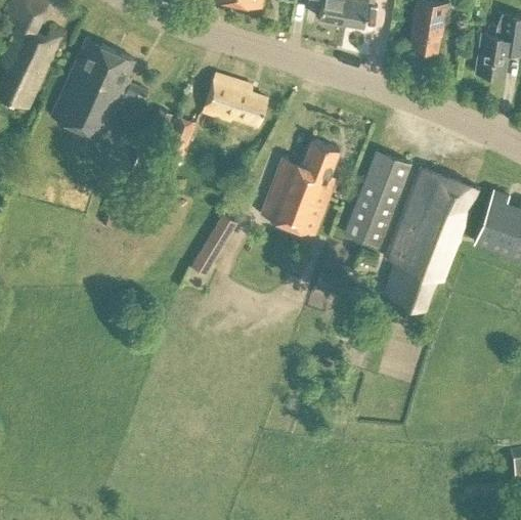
[(0,93),(30,107),(63,37),(51,31),(47,38),(36,33),(50,3),(43,0),(15,0),(7,18),(15,23),(20,31),(4,63),(11,67),(0,91),(0,93)]
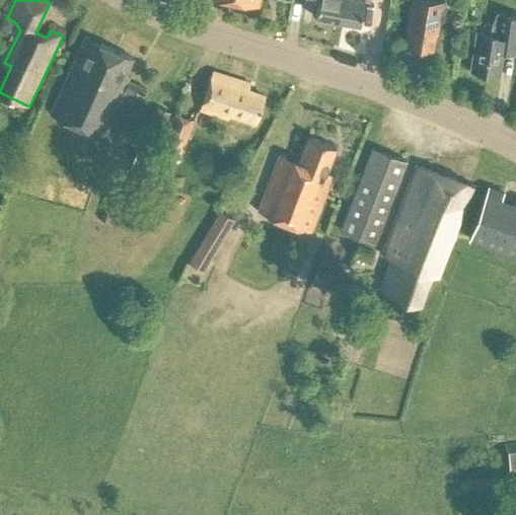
[(316,21),(339,25),(342,0),(304,0),(304,5),(318,7),(316,21)]
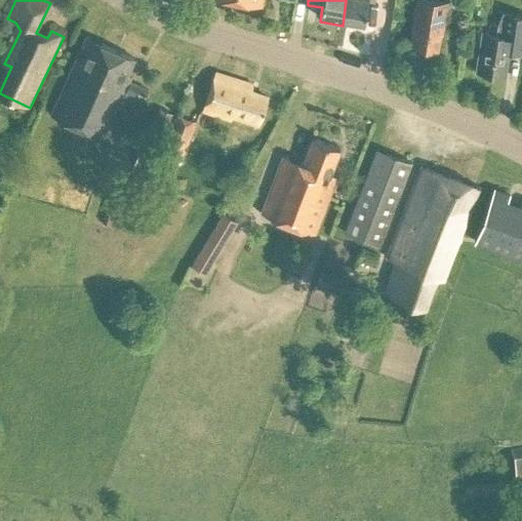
[(346,0),(343,26),(365,31),(370,0),(346,0)]
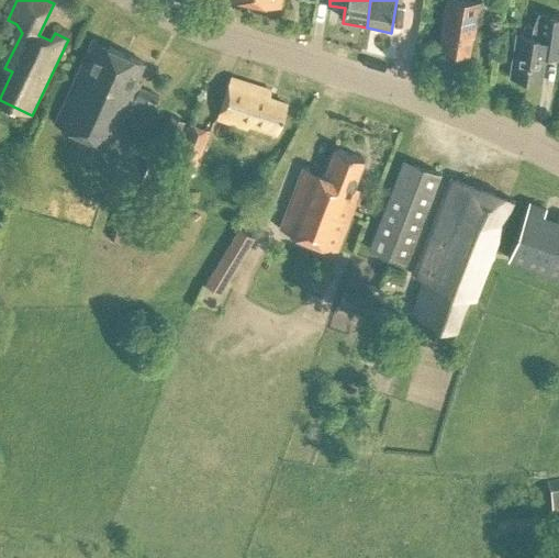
[(484,4),(457,0),(448,0),(442,49),(469,54),(472,35),(480,36),(484,4)]
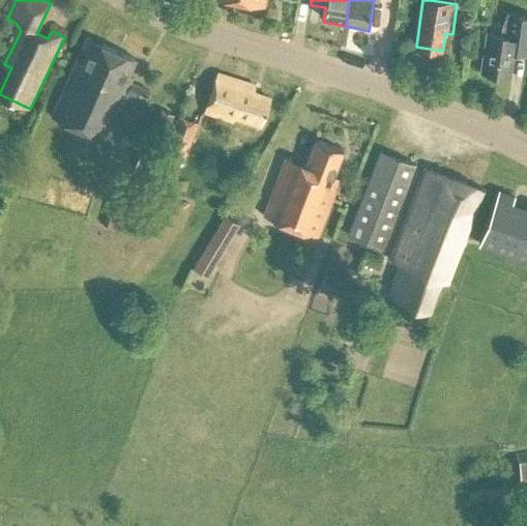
[(507,27),(505,37),(490,35),(484,76),(514,80),(518,55),(526,56),(526,19),(511,17),(507,27)]
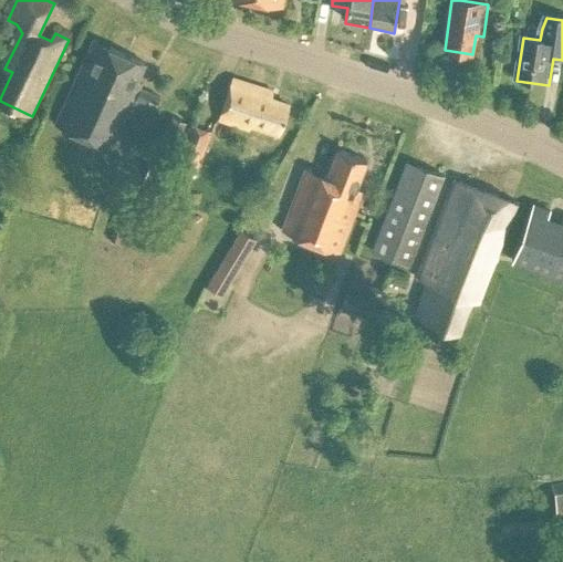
[(158,111),(163,102),(143,94),(145,87),(141,85),(148,68),(95,44),(59,128),(112,153),(132,107),(142,112),(145,104),(158,111)]
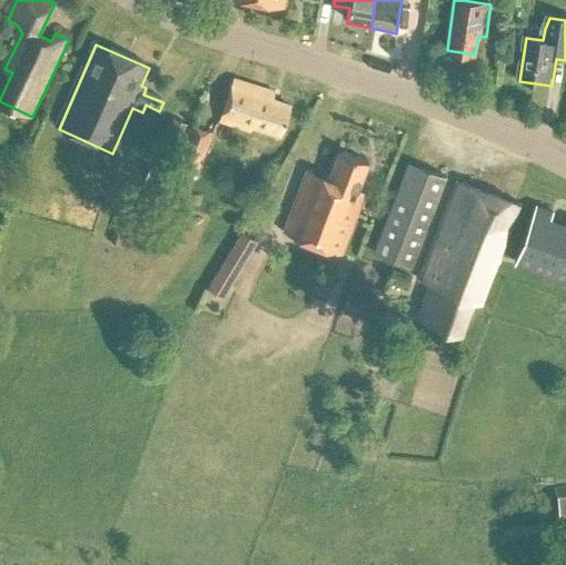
[(249,86),(234,81),(221,121),(281,139),(291,106),(271,99),(274,93),(249,86)]
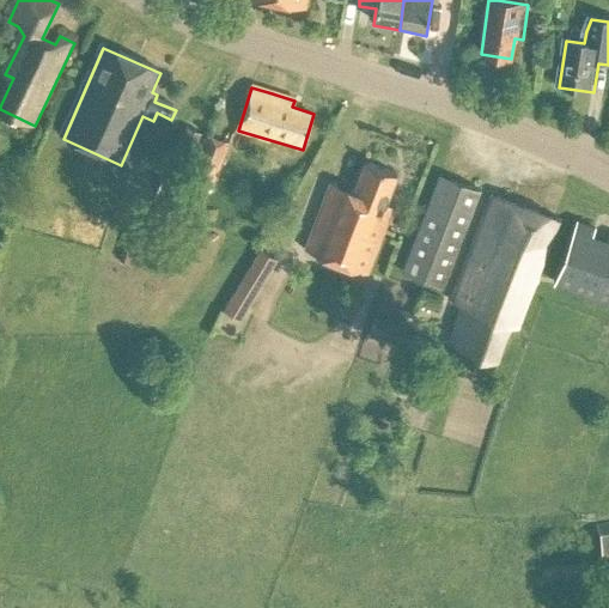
[(202,135),(188,129),(177,156),(192,162),(202,135)]
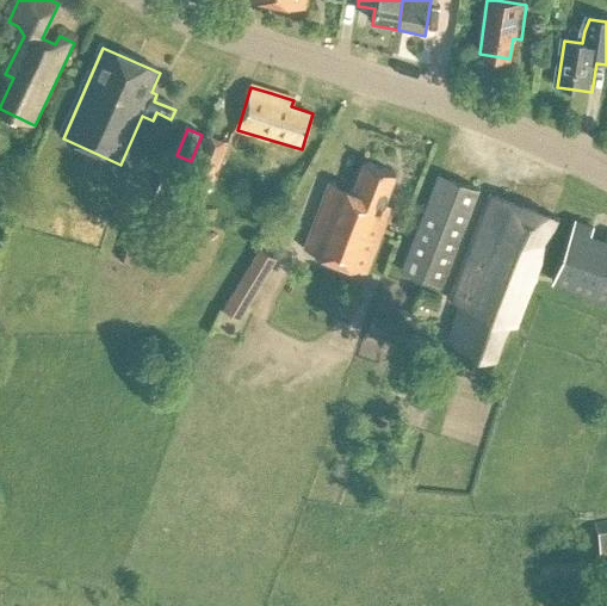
[(190,179),(214,189),(230,147),(206,137),(190,179)]
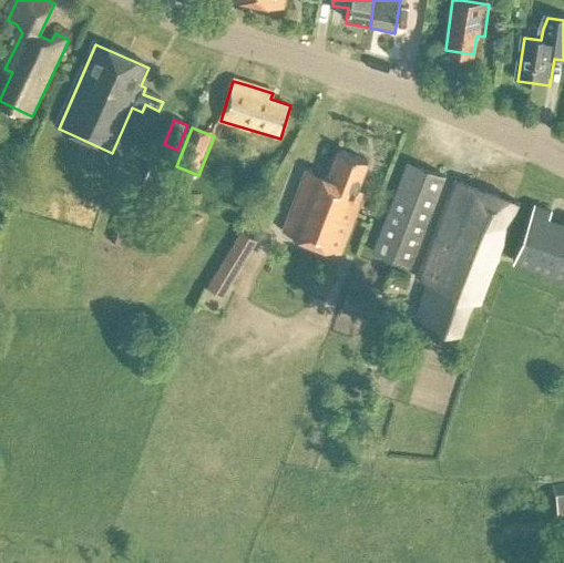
[(370,161),(354,154),(341,150),(330,177),(307,169),(283,229),(341,253),(366,193),(359,190),(370,161)]
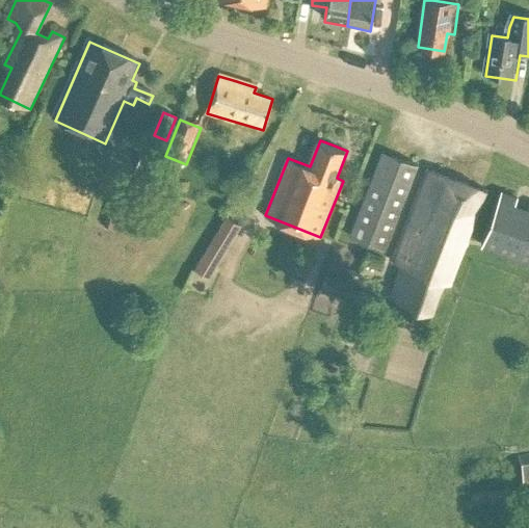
[(382,153),(350,237),(386,251),(418,166),(382,153)]
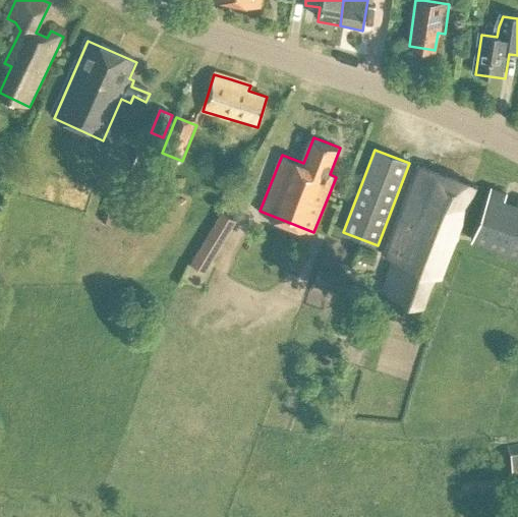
[(420,167),(409,196),(386,259),(397,263),(385,293),(422,307),(434,278),(443,282),(477,188),(420,167)]
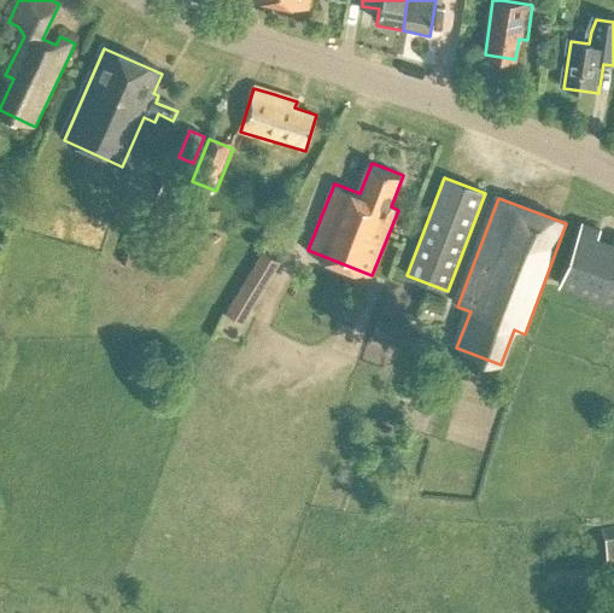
[(559,286),(613,307),(613,243),(598,238),(602,229),(583,222),(559,286)]
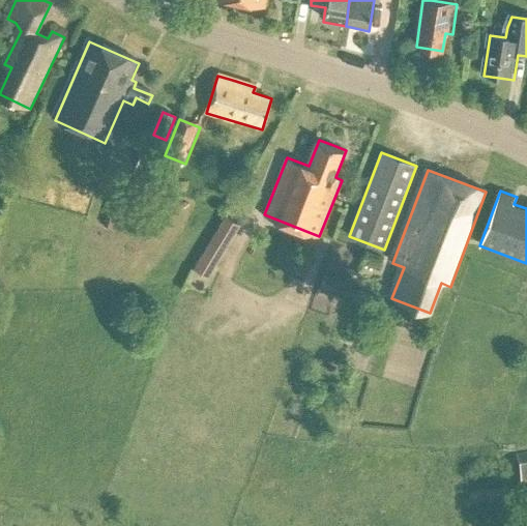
[(196,270),(210,280),(242,227),(227,217),(196,270)]
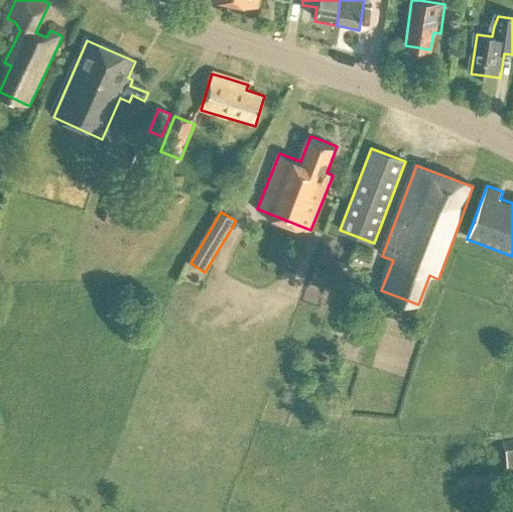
[(318,269),(312,285),(339,294),(345,278),(318,269)]
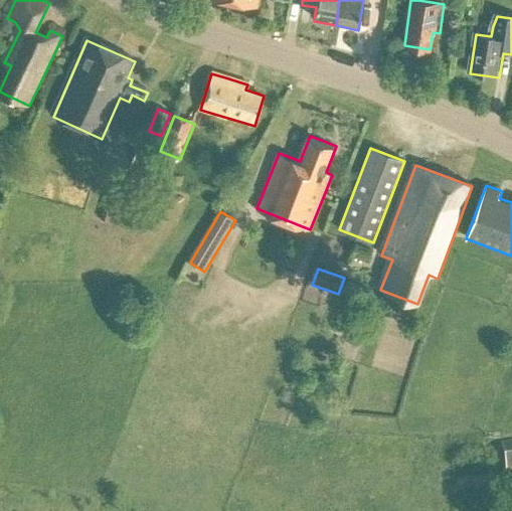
[(511,452),(503,453),(509,487),(511,486),(511,452)]
